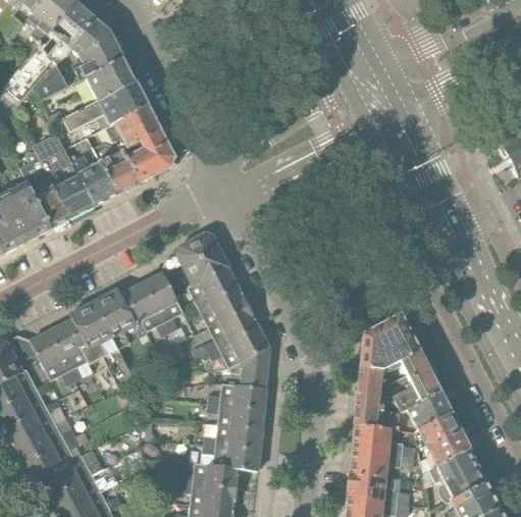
[(22,4),(33,12),(42,0),(9,0),(3,8),(0,10),(0,28),(10,37),(23,21),(14,13),(22,4)]
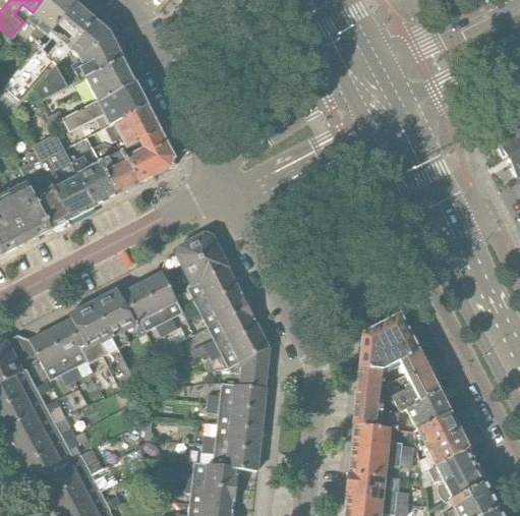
[(0,0),(0,5),(3,8),(9,0),(0,0)]
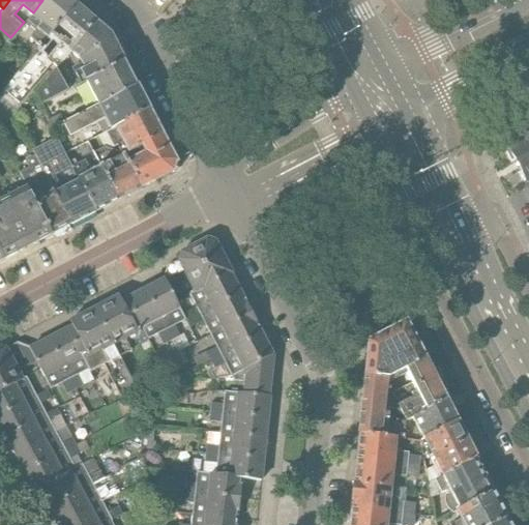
[(41,42),(49,34),(78,3),(74,0),(42,0),(33,12),(42,20),(32,34),(41,42)]
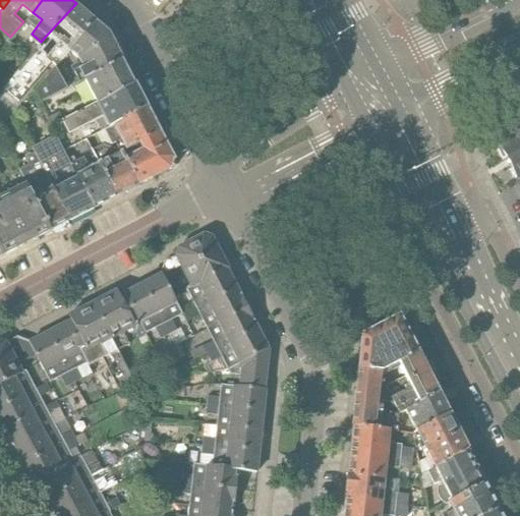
[(52,59),(57,63),(69,49),(95,19),(76,3),(48,34),(41,42),(4,84),(16,95),(19,98),(52,59)]
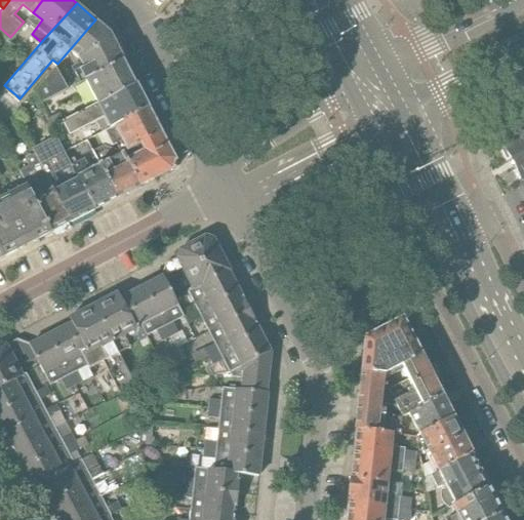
[(95,20),(70,49),(74,53),(78,60),(70,64),(79,81),(86,77),(123,57),(110,32),(95,20)]
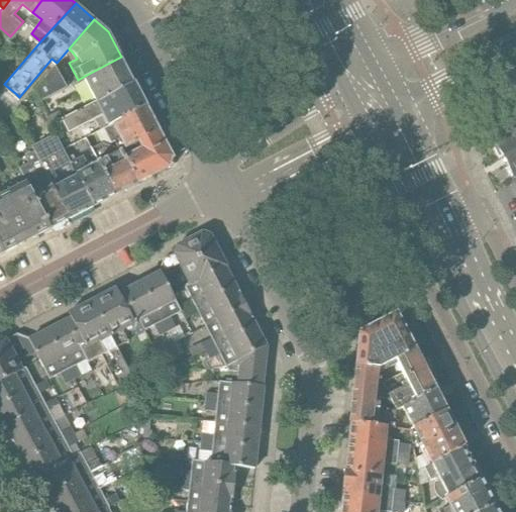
[(97,99),(133,81),(121,57),(85,76),(97,99)]
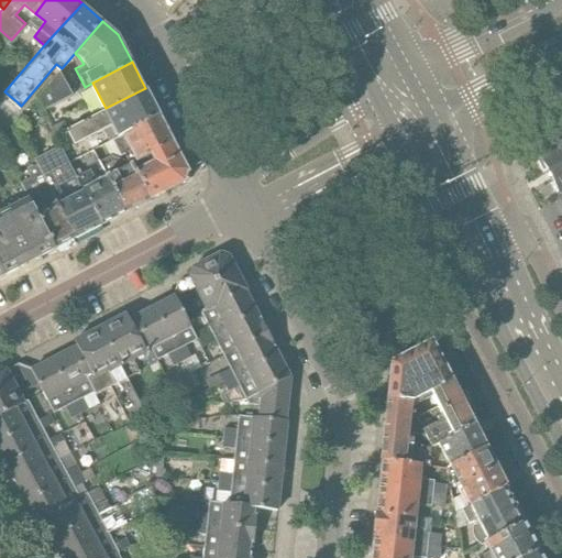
[(70,94),(59,72),(52,79),(39,96),(45,108),(52,104),(70,94)]
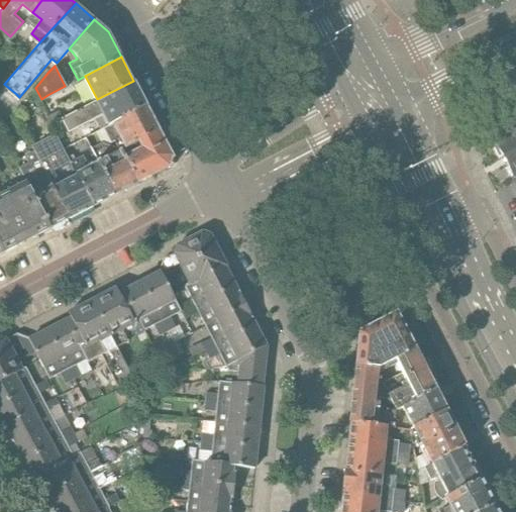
[(97,99),(61,117),(68,131),(103,113),(107,123),(109,122),(145,103),(133,81),(97,99)]
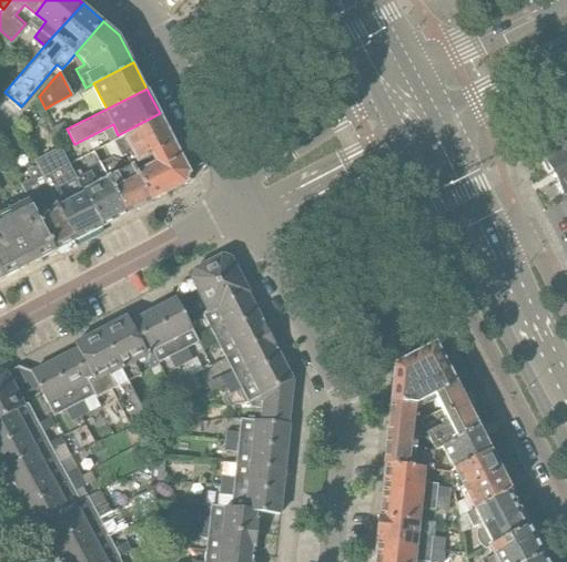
[(160,113),(120,134),(134,162),(174,141),(160,113)]
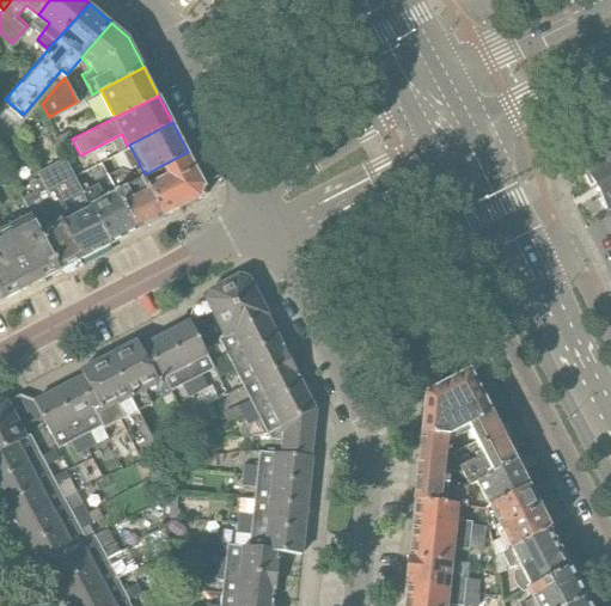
[(610,148),(588,166),(610,209),(610,148)]
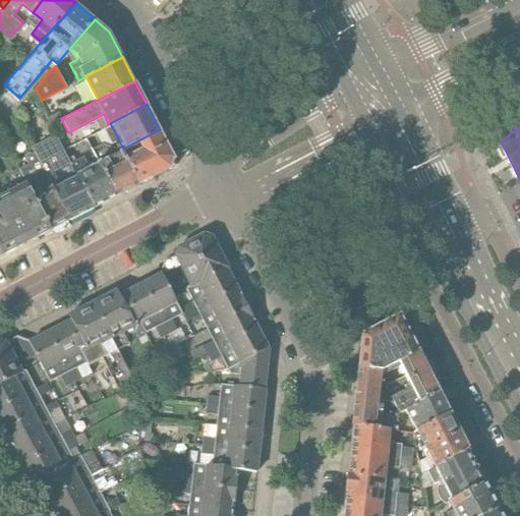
[(123,149),(139,182),(171,165),(174,158),(160,129),(123,149)]
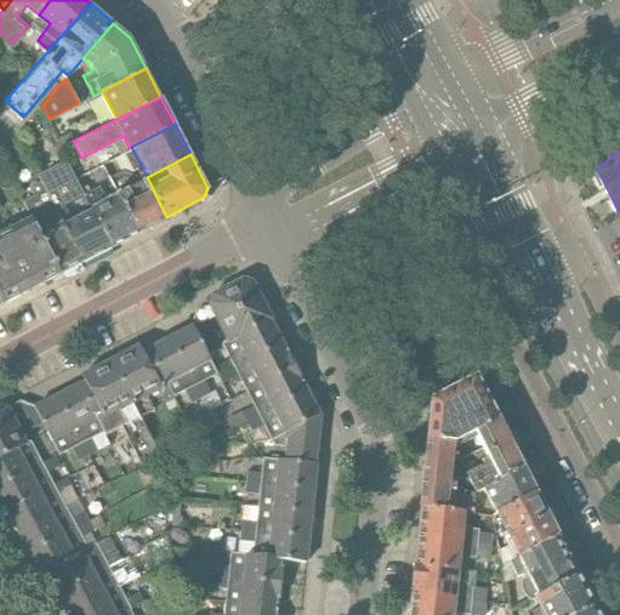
[(84,260),(113,244),(85,192),(67,158),(40,172),(44,180),(56,203),(66,222),(84,260)]
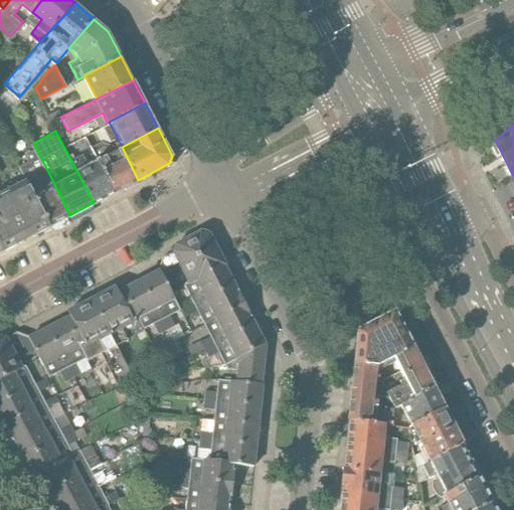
[(116,191),(138,180),(122,147),(102,139),(92,145),(99,158),(100,158),(102,160),(116,191)]
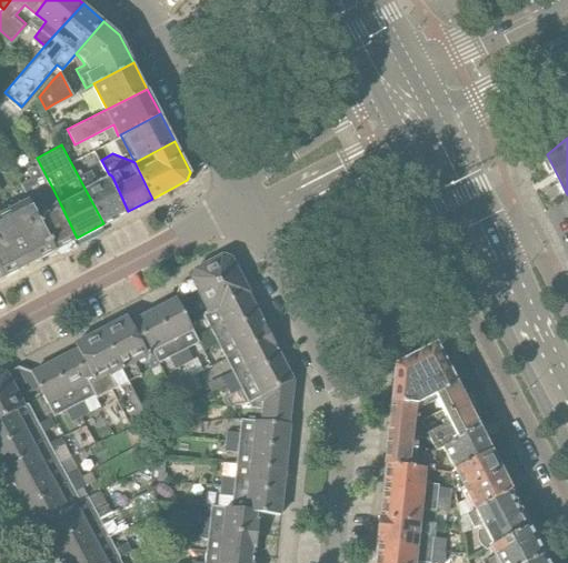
[(25,182),(31,197),(51,186),(40,164),(29,170),(32,178),(25,182)]
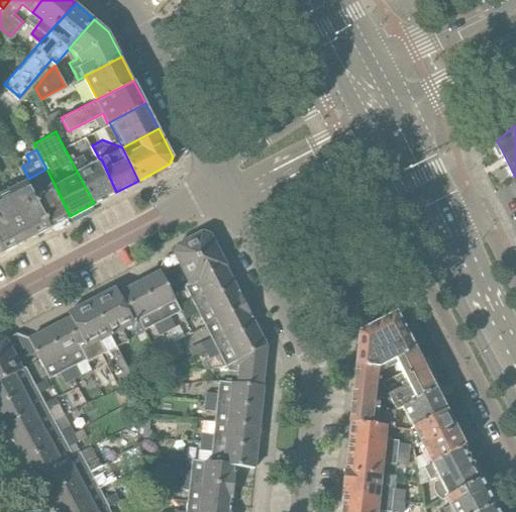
[(100,159),(99,159),(90,164),(84,152),(71,160),(94,203),(116,192),(102,161),(100,159)]
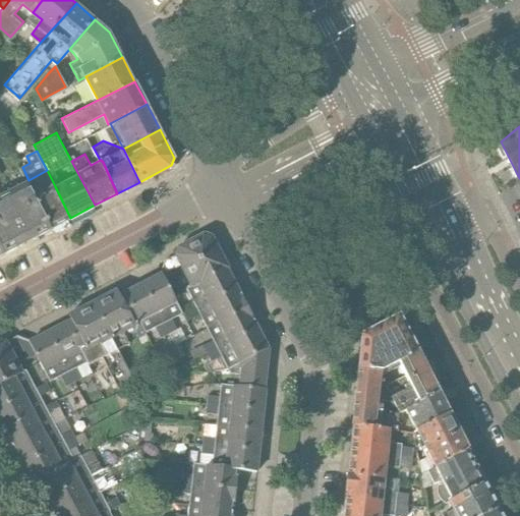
[(55,186),(47,170),(29,180),(48,218),(53,227),(70,218),(55,186)]
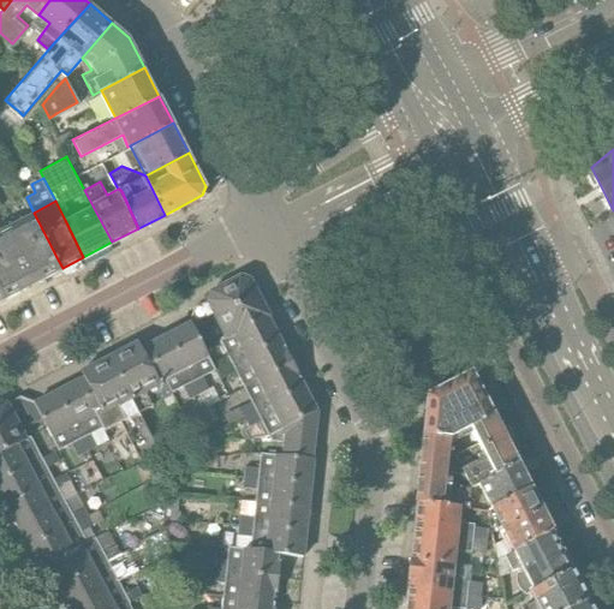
[(63,268),(57,257),(34,213),(1,228),(30,285),(63,268)]
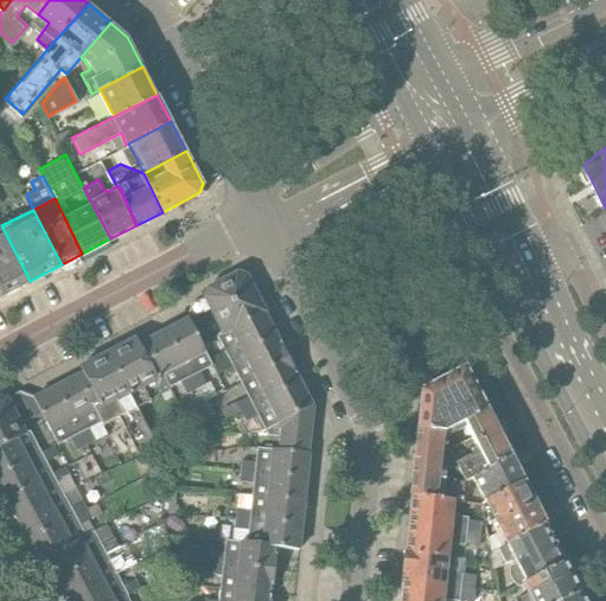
[(0,287),(4,294),(30,281),(1,225),(0,225),(0,287)]
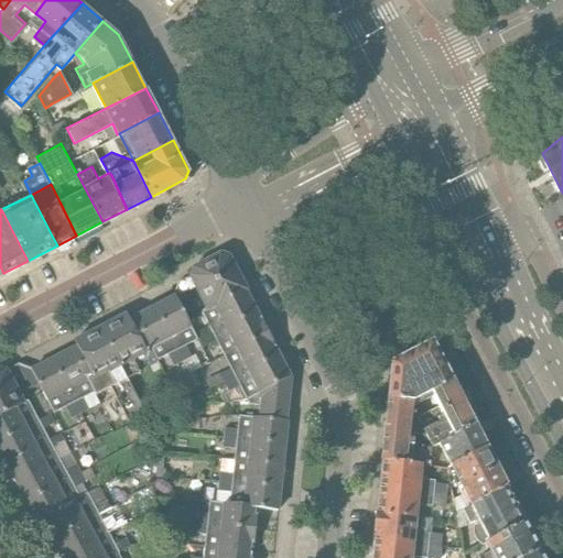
[(191,272),(196,283),(212,275),(218,277),(219,281),(235,272),(233,267),(237,266),(229,252),(222,249),(193,264),(191,272)]
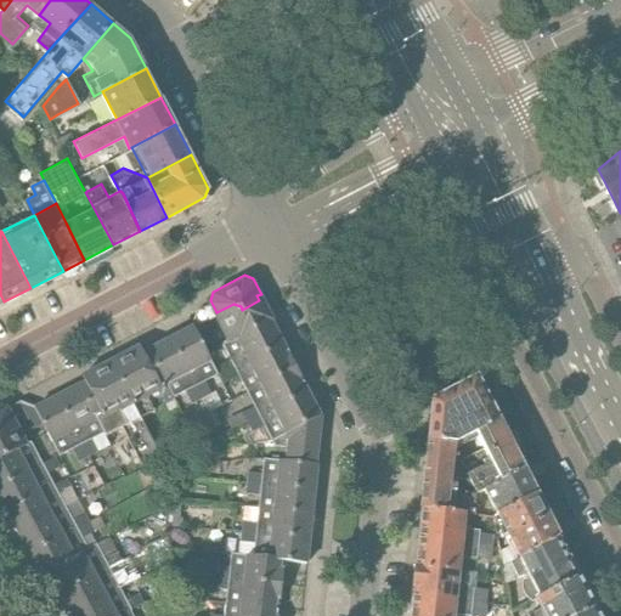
[(230,340),(272,318),(271,316),(272,316),(261,294),(257,295),(259,300),(242,310),(241,306),(233,304),(216,312),(230,339),(230,340)]
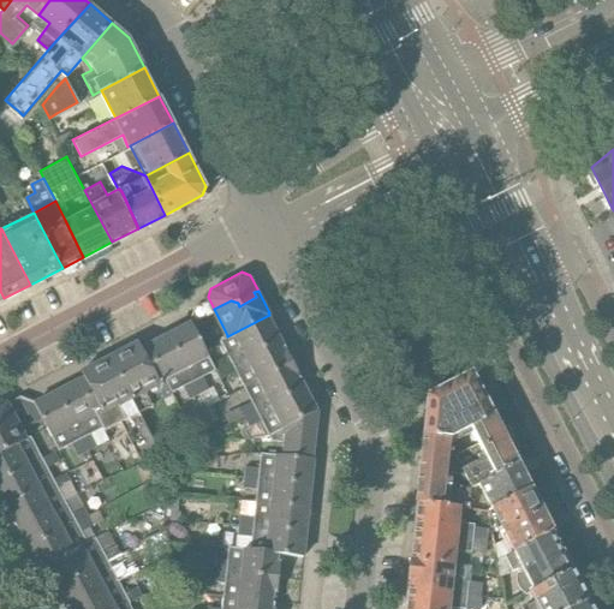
[(196,305),(192,321),(201,336),(209,332),(196,305)]
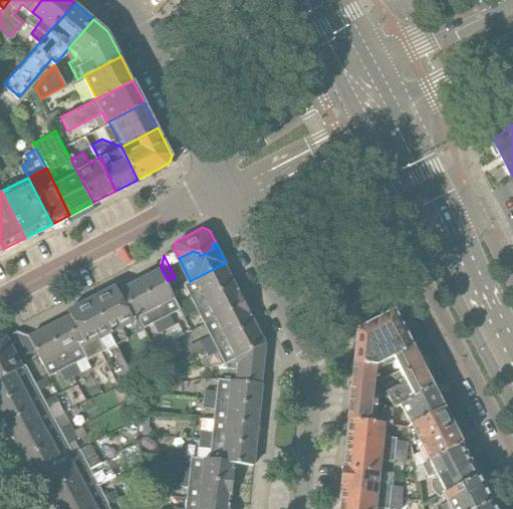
[(190,280),(186,282),(196,301),(234,281),(225,263),(190,281),(190,280)]
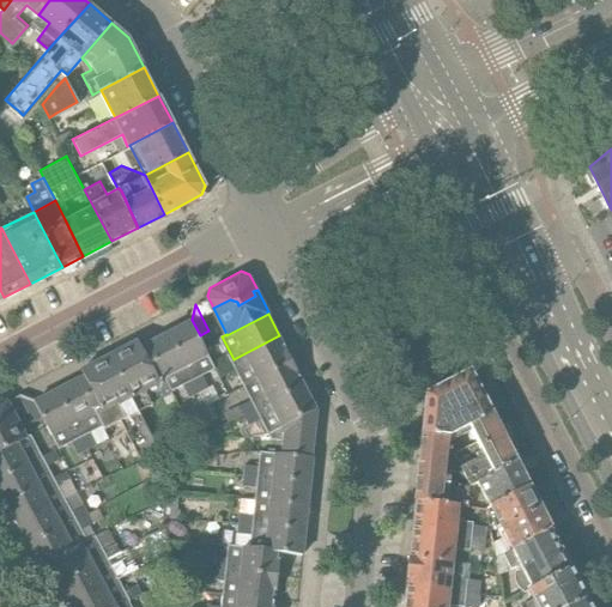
[(205,371),(217,365),(200,335),(192,320),(170,331),(200,389),(211,384),(205,371)]
